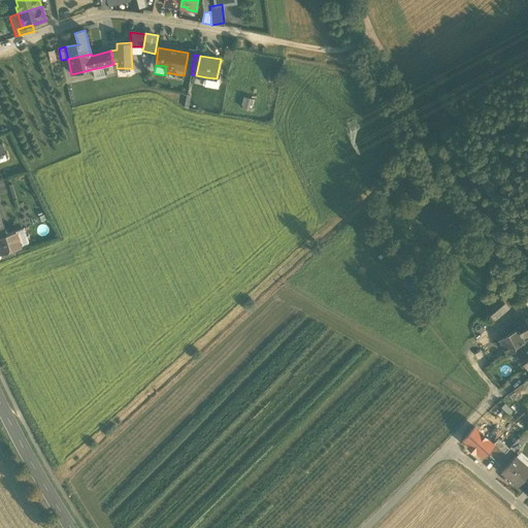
[(103,67),(93,69),(95,78),(105,76),(103,67)]
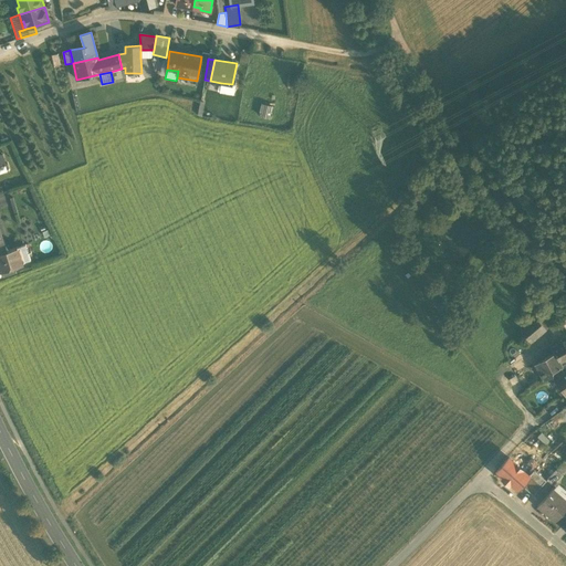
[(295,88),(297,77),(289,75),(286,86),(295,88)]
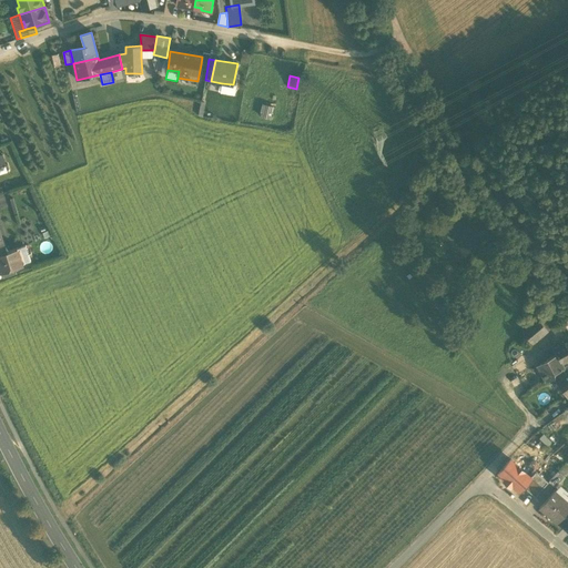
[(236,85),(233,84),(222,83),(220,92),(234,94),(236,85)]
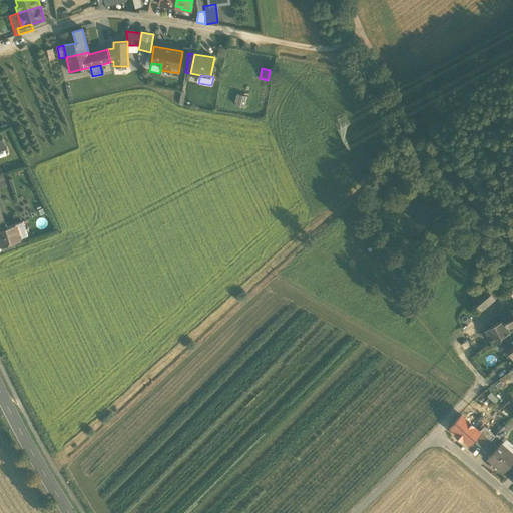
[(234,106),(244,108),(246,95),(236,93),(234,106)]
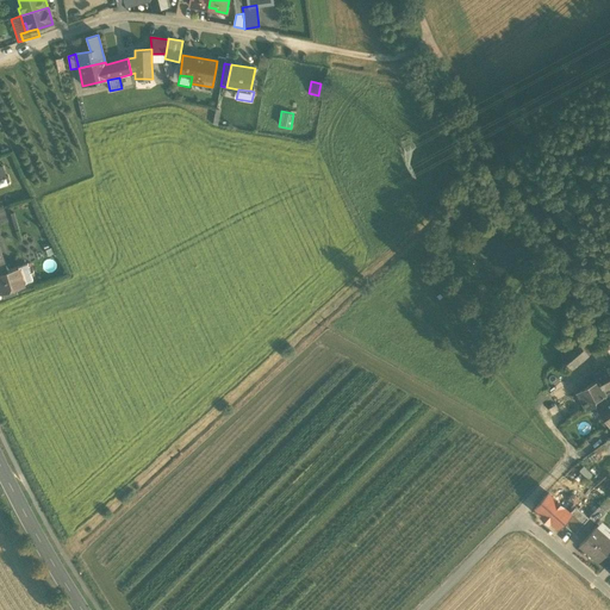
[(19,266),(7,269),(0,272),(0,286),(1,291),(16,286),(24,284),(19,266)]
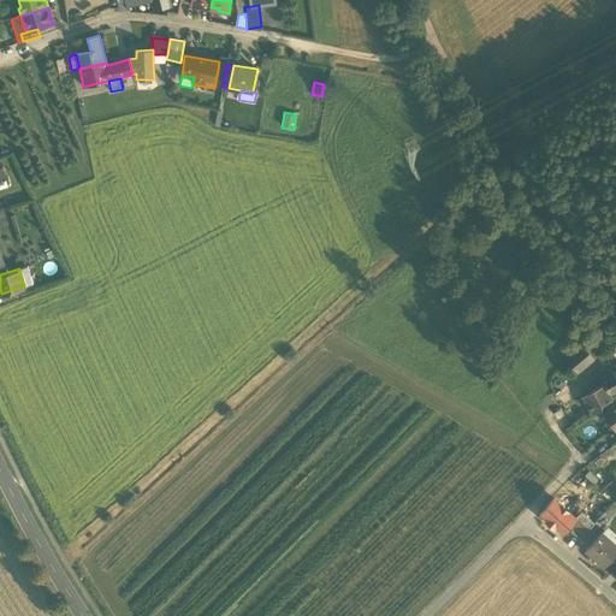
[(1,294),(4,301),(18,296),(16,289),(1,294)]
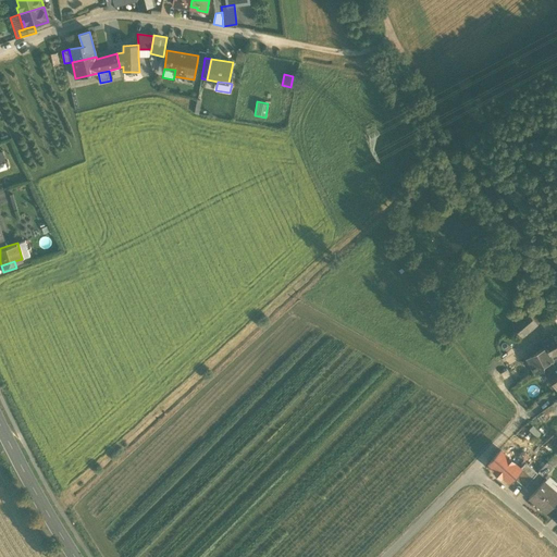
[(533,308),(529,312),(537,324),(543,320),(533,308)]
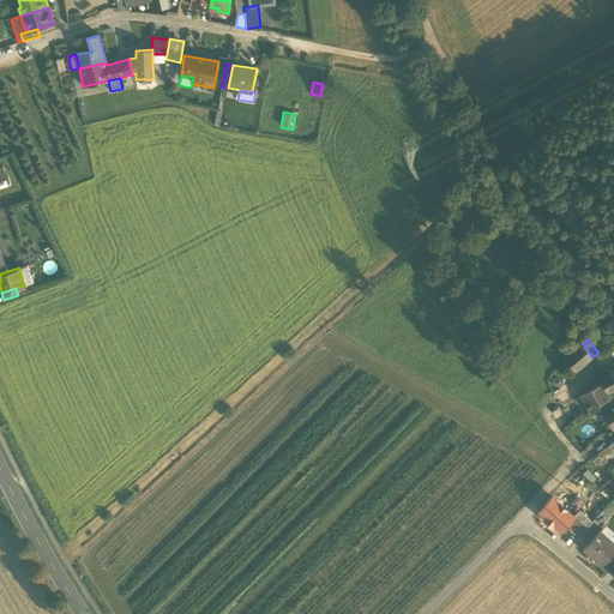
[(576,372),(593,357),(583,344),(565,359),(576,372)]
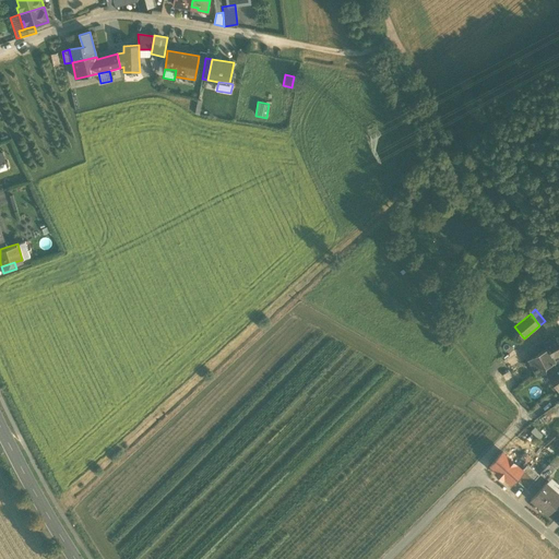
[(530,360),(538,375),(546,370),(545,368),(555,361),(554,359),(556,358),(558,356),(558,344),(558,342),(556,337),(545,344),(548,349),(530,360)]
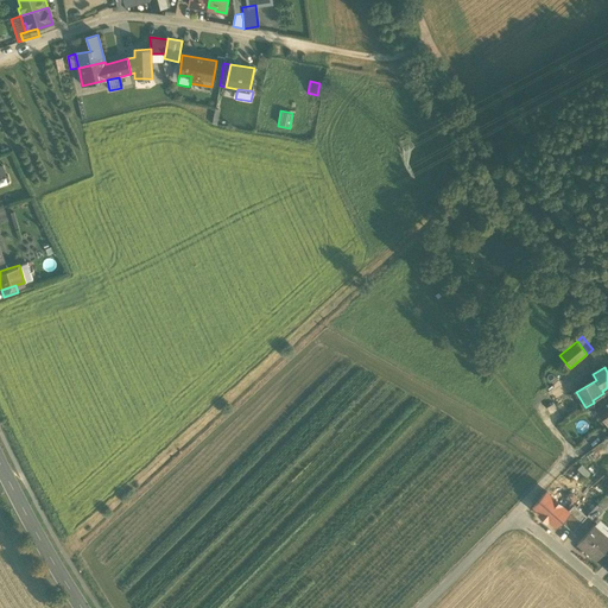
[(607,400),(596,410),(607,424),(607,400)]
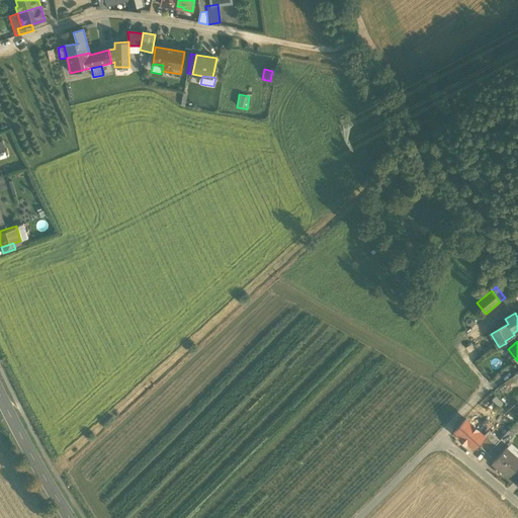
[(465,419),(454,431),(460,437),(459,438),(465,444),(467,442),(473,448),(478,444),(485,436),(484,435),(465,419)]
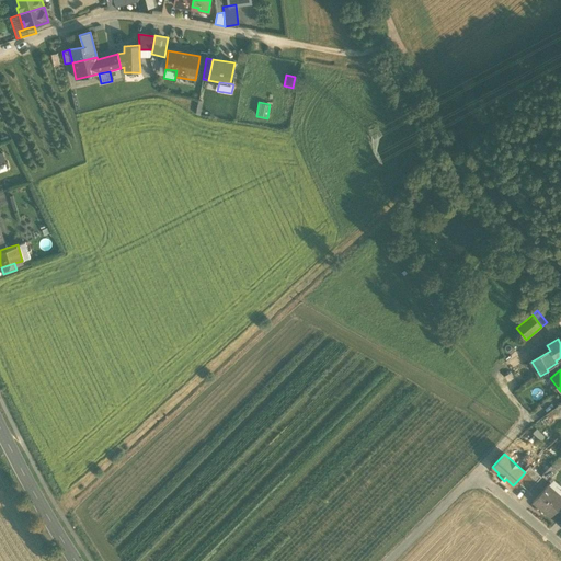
[(541,477),(529,466),(524,471),(525,472),(517,481),(528,491),(541,477)]
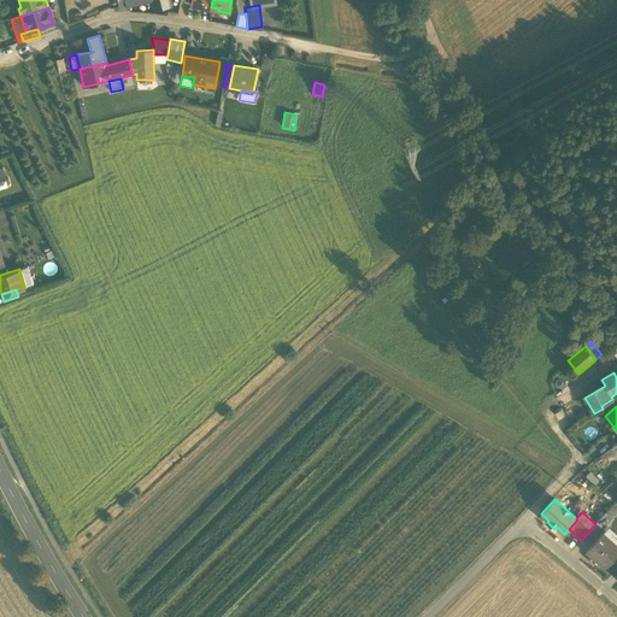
[(612,517),(606,512),(595,524),(601,529),(612,517)]
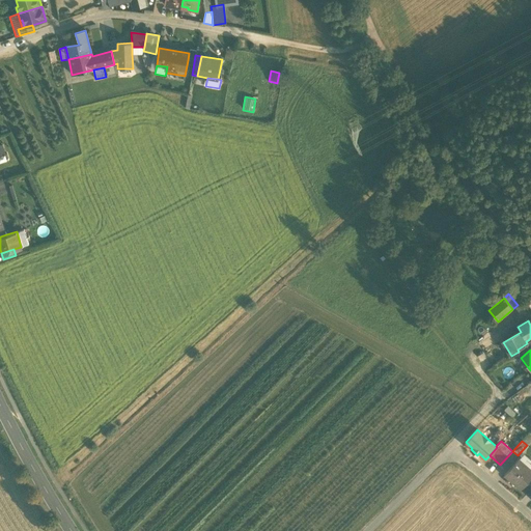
[(530,458),(524,453),(519,459),(530,470),(530,458)]
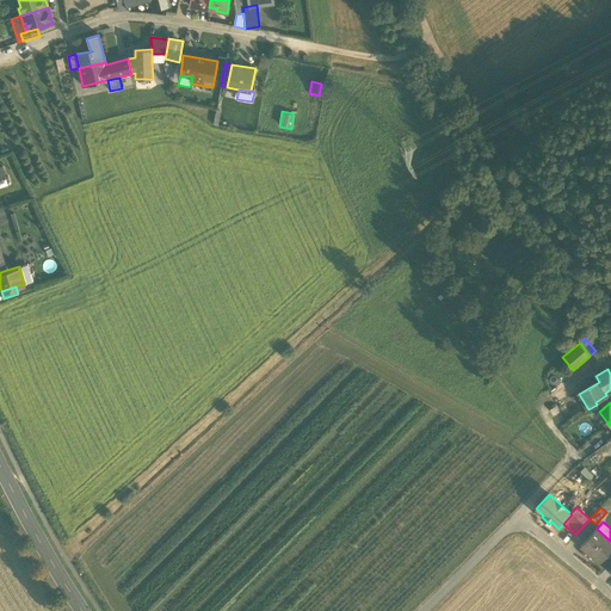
[(610,541),(597,529),(594,531),(610,544),(610,541)]
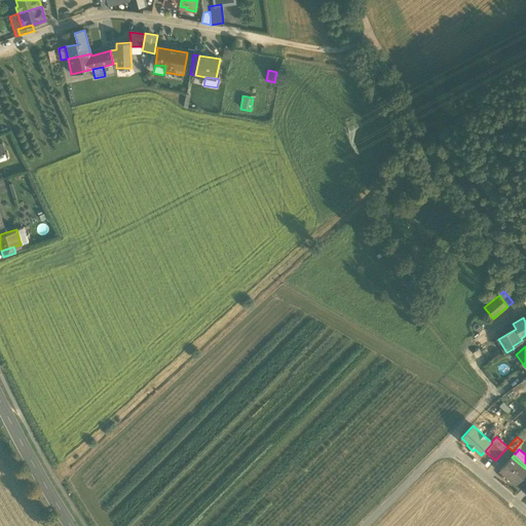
[(499,471),(515,484),(525,472),(525,468),(512,457),(499,471)]
